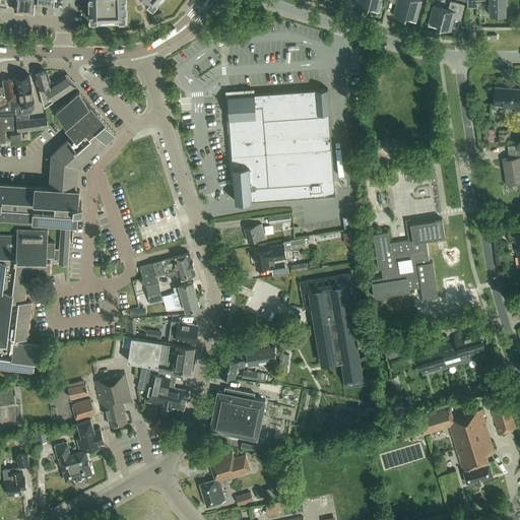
[(43,3),(54,4),(54,0),(14,0),(14,10),(34,12),(35,4),(36,4),(37,3),(37,2),(43,3)]
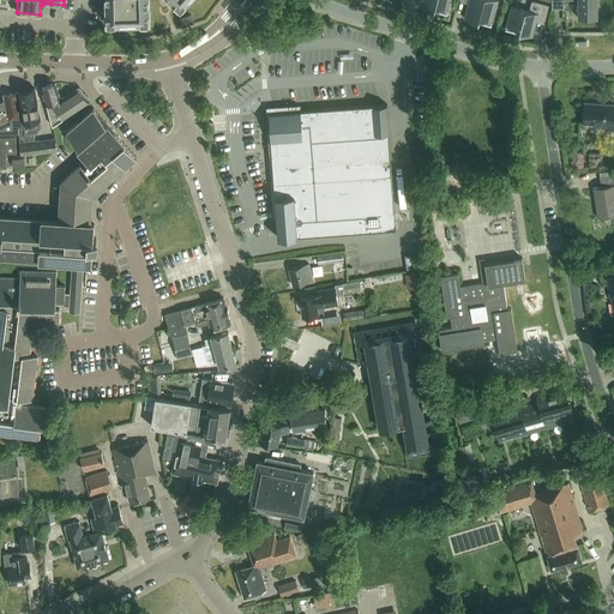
[(107,0),(107,14),(106,14),(106,24),(115,24),(115,22),(140,22),(140,23),(150,23),(150,13),(148,13),(146,0),(173,0),(175,1),(174,2),(181,8),(187,2),(186,1),(186,0),(107,0)]
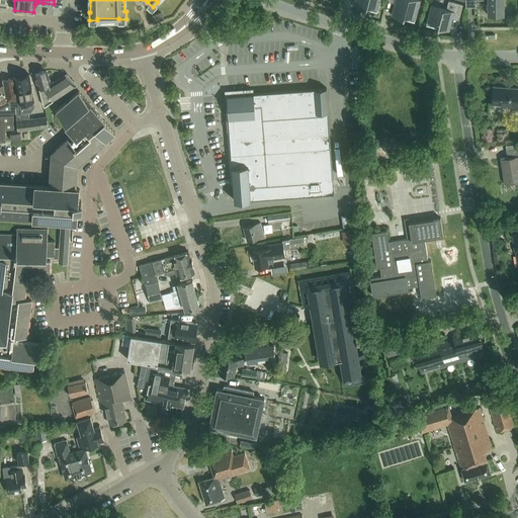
[(376,11),(379,0),(354,0),(354,5),(376,11)]
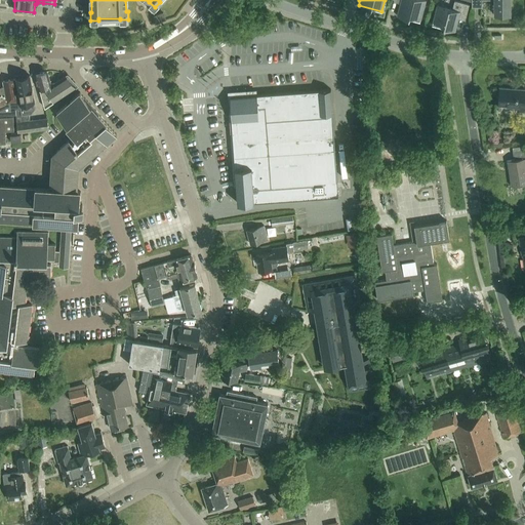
[(419,22),(425,0),(400,0),(397,15),(419,22)]
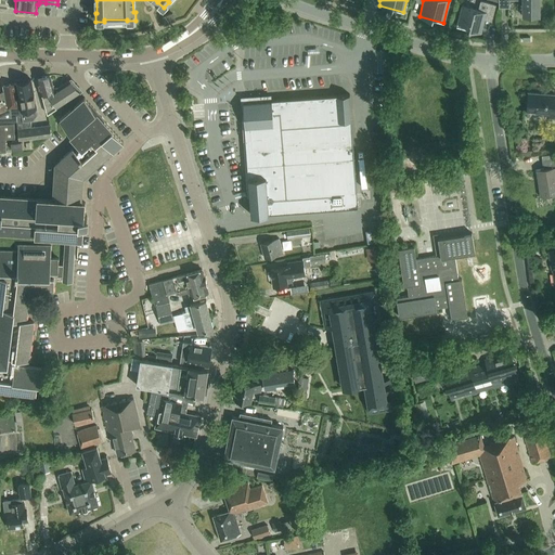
[(492,17),(495,4),(480,0),(478,10),(462,5),(456,26),(480,33),(485,15),(492,17)]
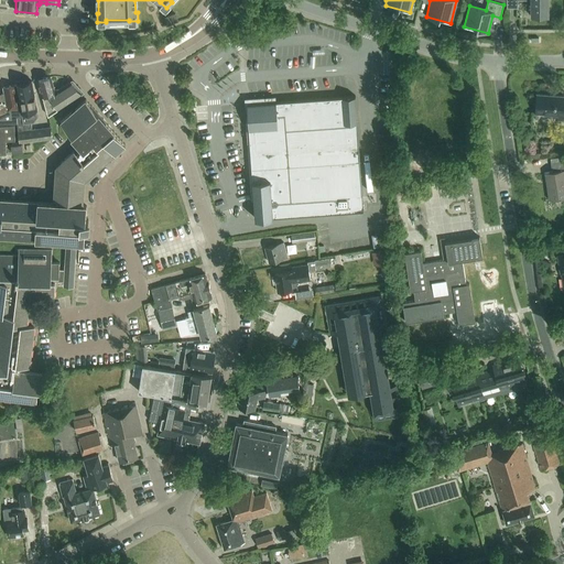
[(549,6),(549,0),(506,0),(507,1),(507,6),(517,6),(516,0),(531,0),(531,6),(531,15),(549,15),(549,6)]
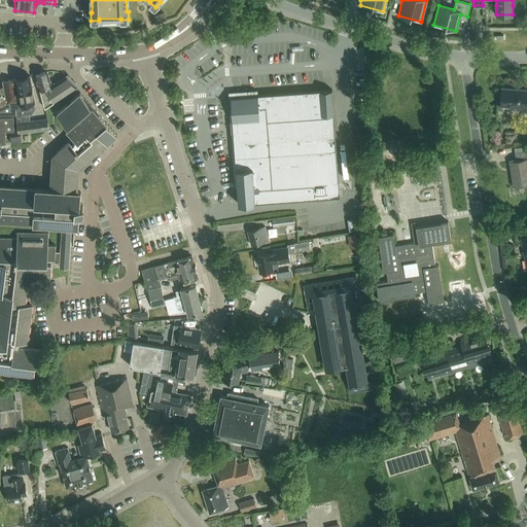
[(156,22),(166,18),(164,12),(155,15),(156,22)]
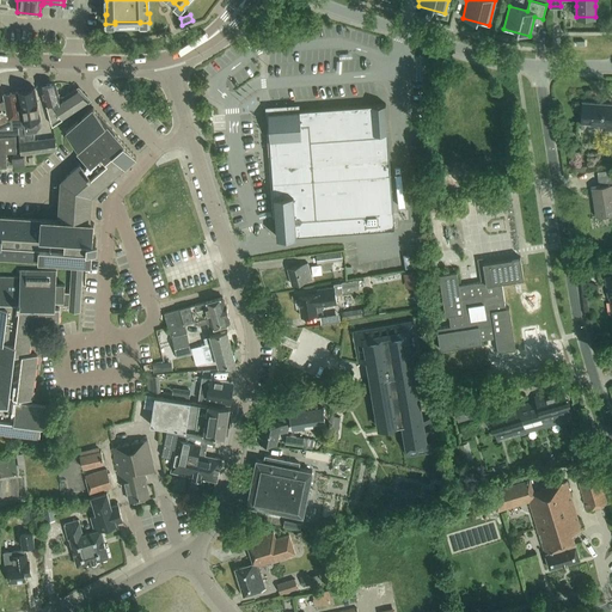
[(55,102),(59,99),(55,84),(42,86),(49,114),(59,106),(55,102)]
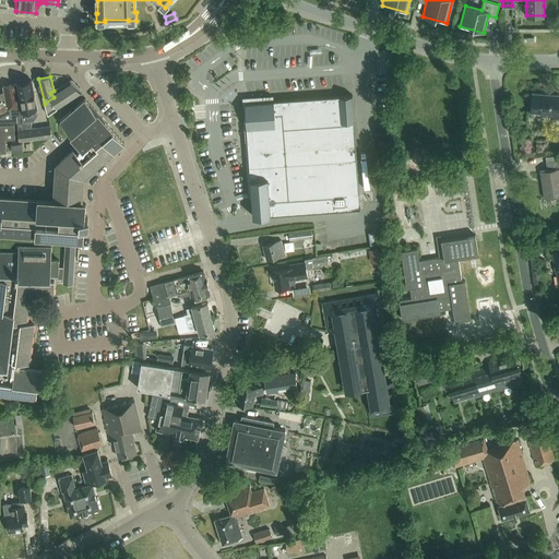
[(32,80),(15,83),(15,84),(16,84),(22,115),(22,122),(30,121),(33,121),(37,116),(36,108),(32,80)]
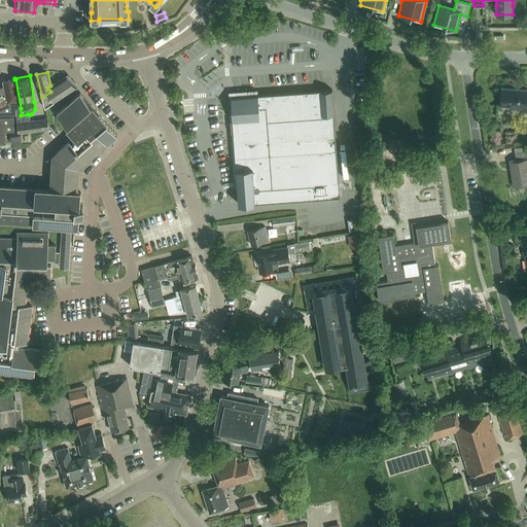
[(50,92),(42,98),(45,107),(56,101),(76,88),(66,76),(50,85),(47,88),(50,92)]
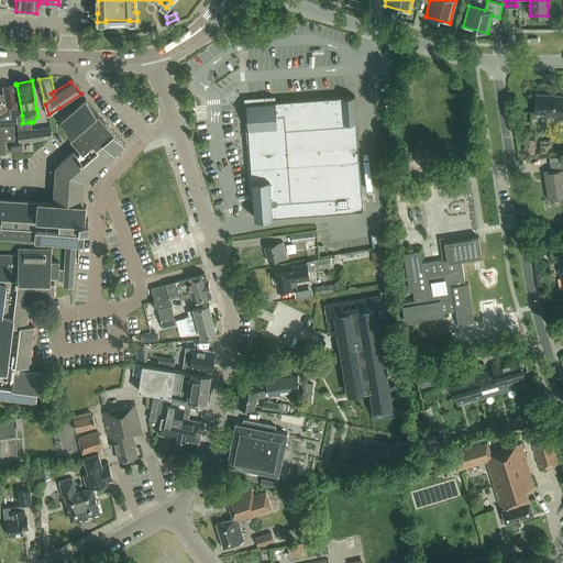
[(0,122),(18,122),(17,116),(22,116),(17,85),(15,85),(2,87),(3,91),(0,92),(0,122)]
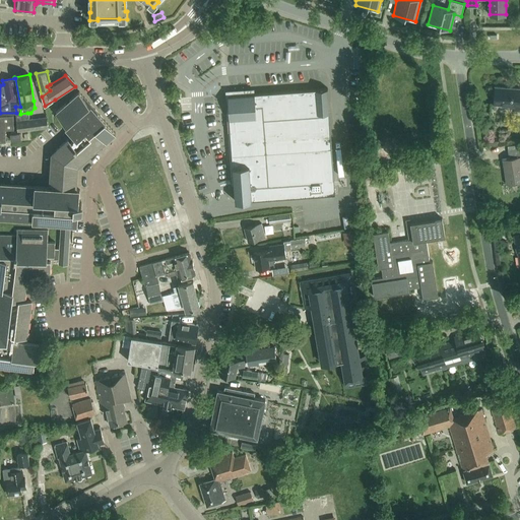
[(519,111),(519,88),(496,86),(494,104),(514,106),(513,111),(519,111)]
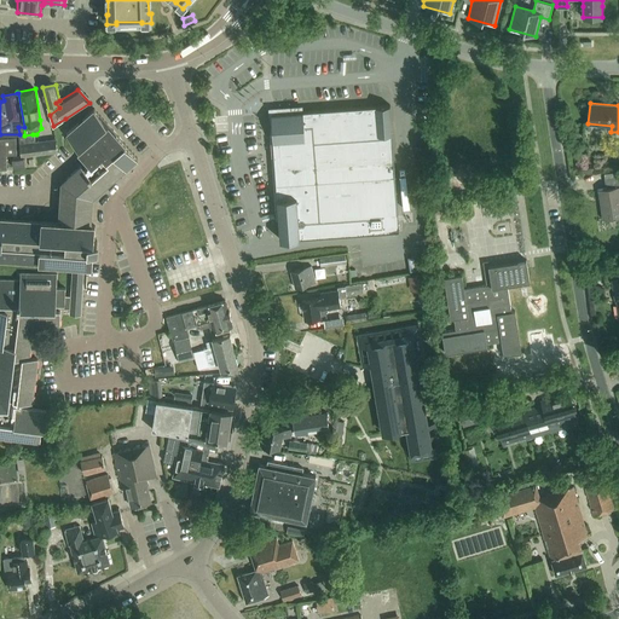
[(399,231),(389,104),(271,114),(272,126),(276,167),(282,239),(399,231)]
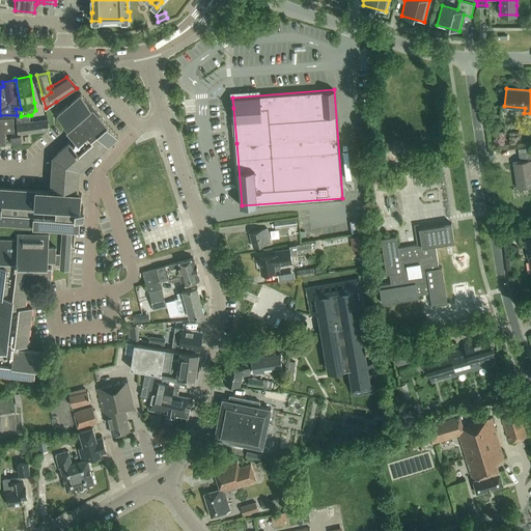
[(67,105),(57,114),(78,137),(94,156),(107,145),(111,141),(118,135),(81,92),(71,102),(67,105)]
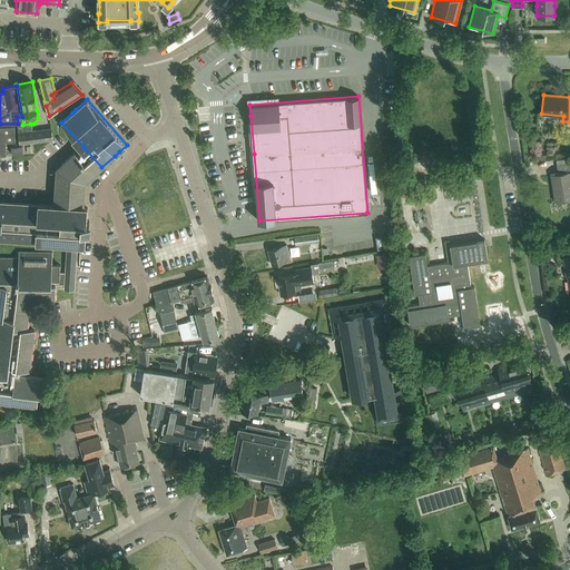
[(22,117),(17,117),(18,124),(18,135),(19,144),(22,144),(32,143),(45,140),(43,129),(31,130),(30,124),(22,125),(22,117)]
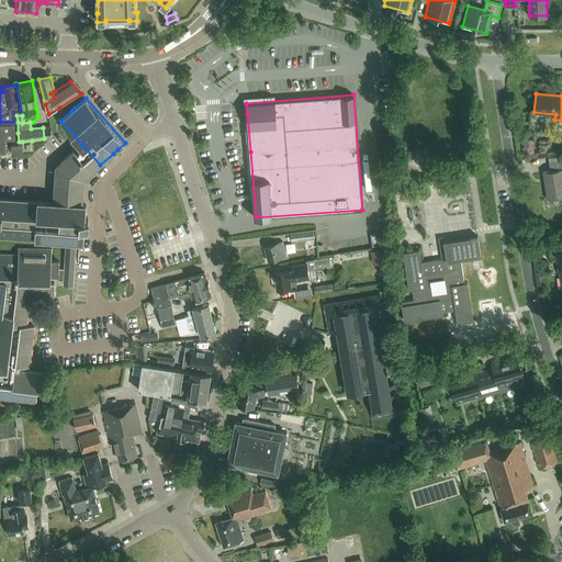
[(0,153),(7,154),(6,141),(15,139),(14,124),(0,124),(0,153)]
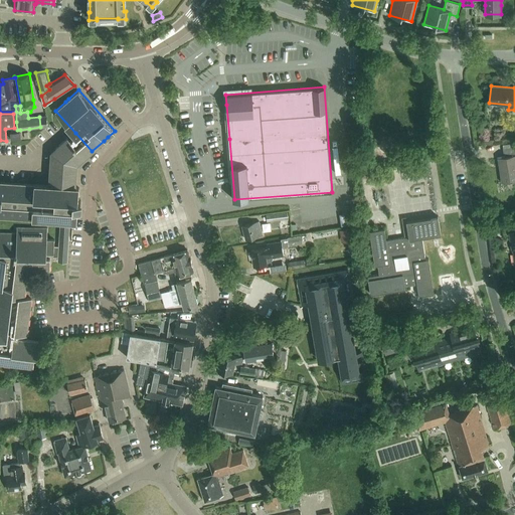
[(21,138),(20,131),(9,132),(10,139),(21,138)]
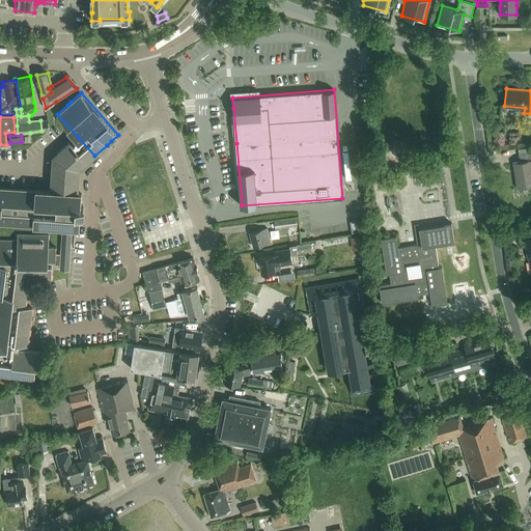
[(53,156),(51,191),(78,193),(80,169),(94,156),(78,137),(72,143),(71,141),(53,156)]
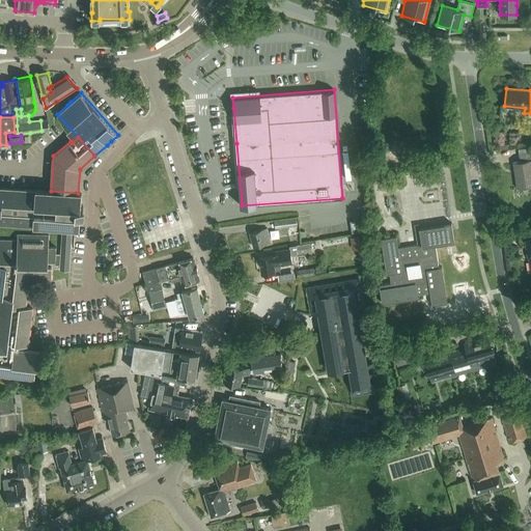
[(530,150),(519,152),(521,161),(512,162),(516,188),(530,185),(530,150)]
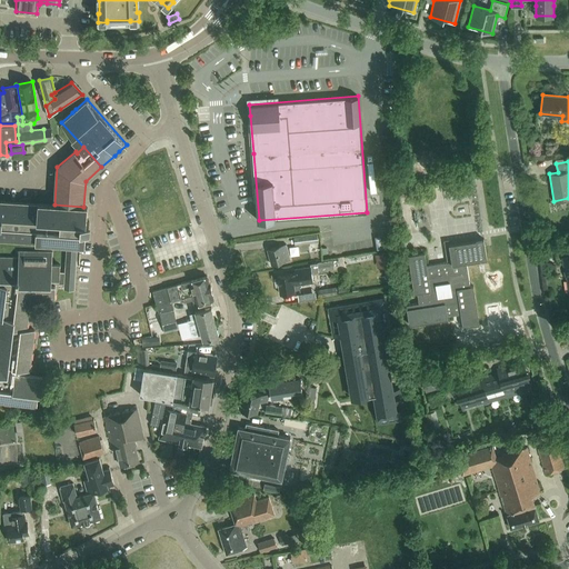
[(0,235),(68,240),(66,271),(60,270),(60,283),(66,283),(65,288),(75,289),(77,240),(86,241),(87,228),(90,228),(91,220),(87,220),(88,207),(83,207),(55,205),(0,201),(0,235)]
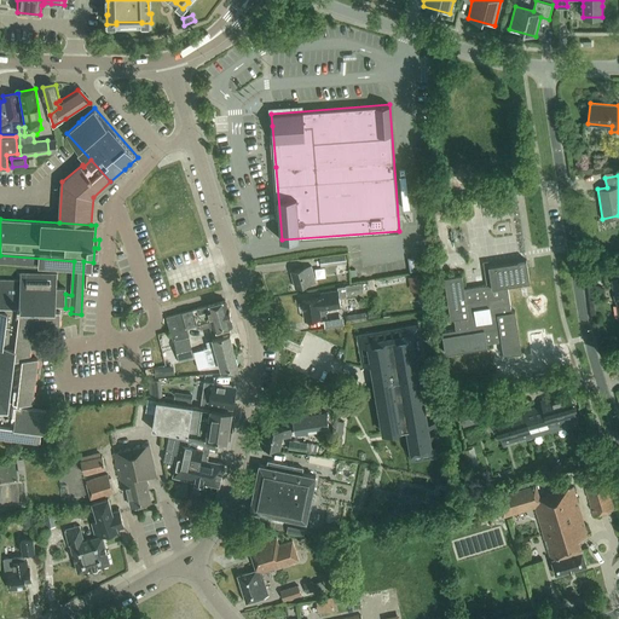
[(320,266),(346,262),(345,255),(319,259),(320,266)]
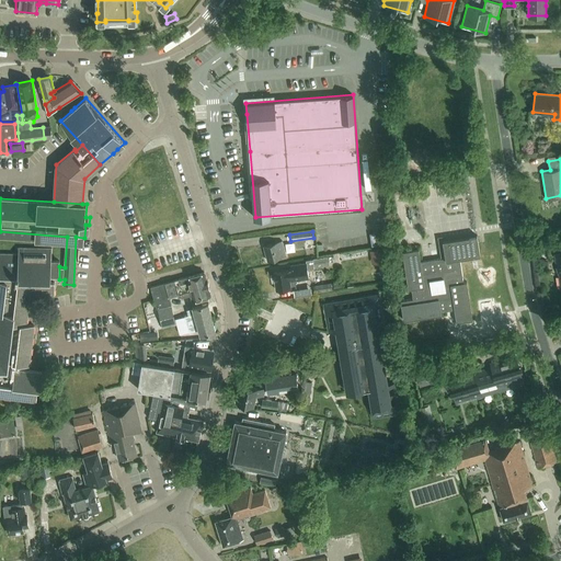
[(408,289),(412,288),(413,298),(401,300),(403,320),(442,315),(442,311),(455,309),(457,322),(472,320),(467,283),(464,283),(460,258),(480,254),(478,236),(443,240),(443,236),(438,237),(442,259),(421,262),(420,249),(402,251),(408,289)]
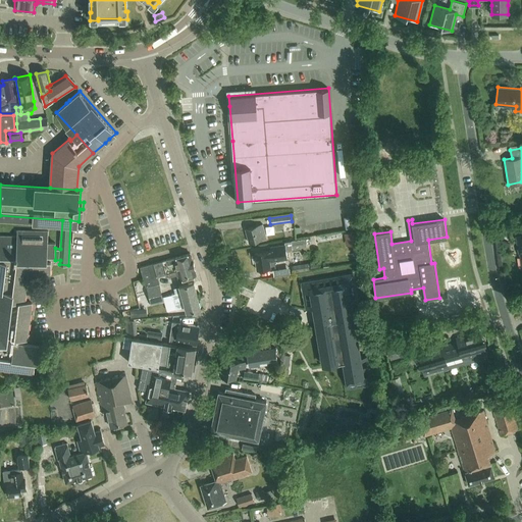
[(265,238),(262,224),(246,228),(249,243),(265,238)]
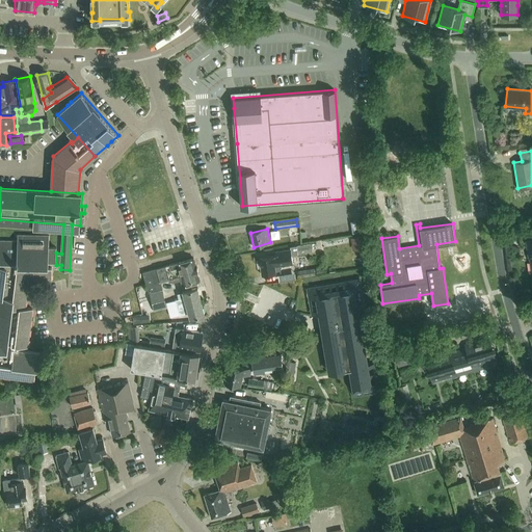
[(364,234),(350,237),(352,250),(367,247),(364,234)]
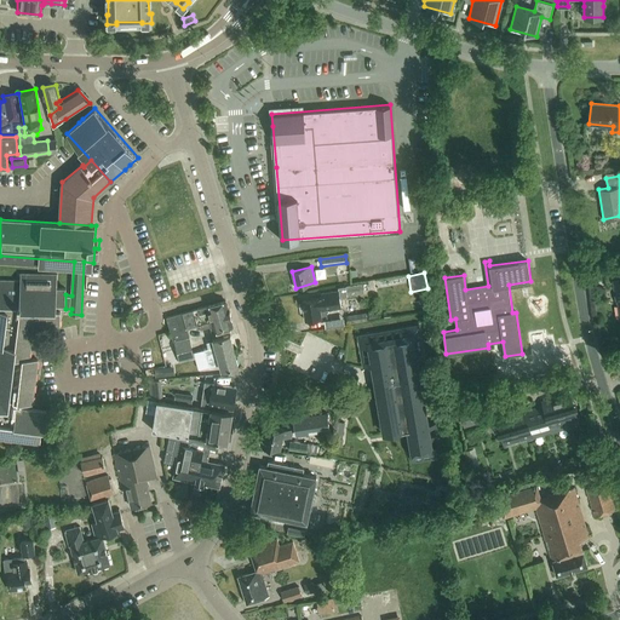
[(61,308),(65,309),(65,294),(65,288),(57,288),(57,274),(21,274),(21,281),(0,280),(0,303),(1,303),(1,309),(0,308),(0,436),(40,442),(41,428),(46,428),(49,411),(22,407),(23,401),(33,402),(38,357),(40,357),(41,350),(30,349),(34,322),(61,323),(61,308)]
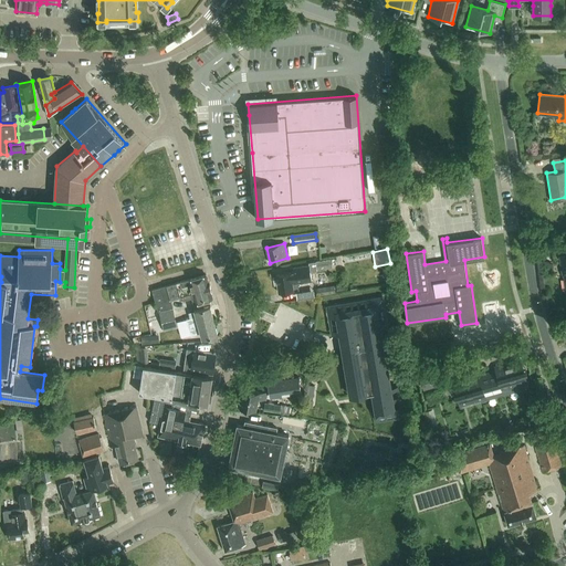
[(293,291),(293,289),(300,287),(299,282),(311,280),(310,272),(317,271),(316,269),(332,265),(331,259),(308,262),(308,264),(293,268),(293,272),(291,273),(291,272),(276,274),(279,293),(293,291)]
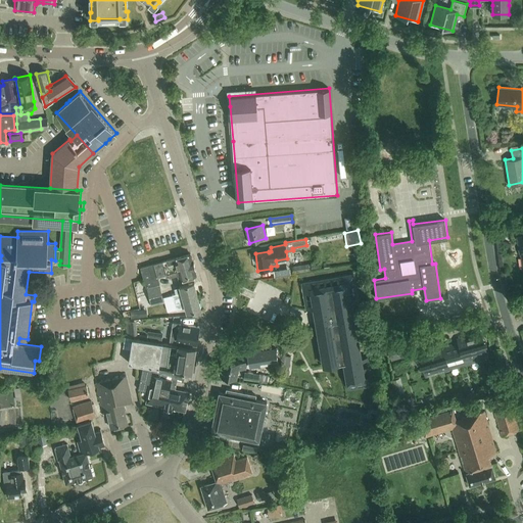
[(195,270),(194,265),(193,260),(192,260),(190,253),(163,262),(140,268),(146,287),(147,287),(158,284),(159,284),(157,277),(167,275),(167,278),(177,275),(179,280),(196,276),(194,270),(195,270)]
